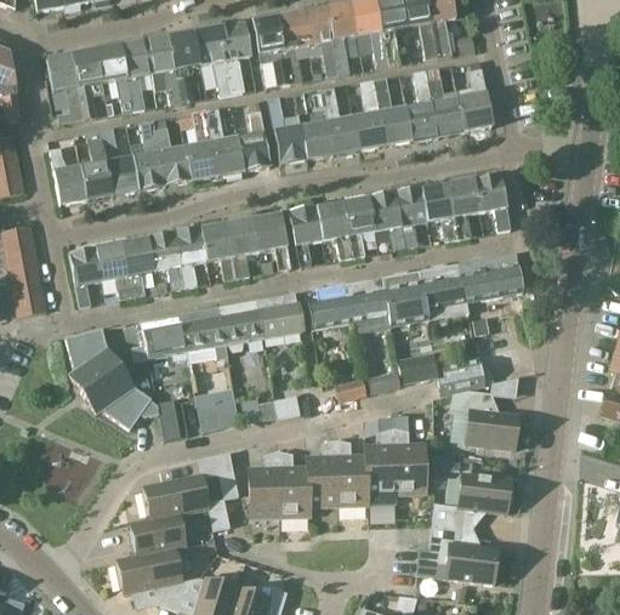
[(64,6),(62,0),(37,0),(39,11),(64,6)]
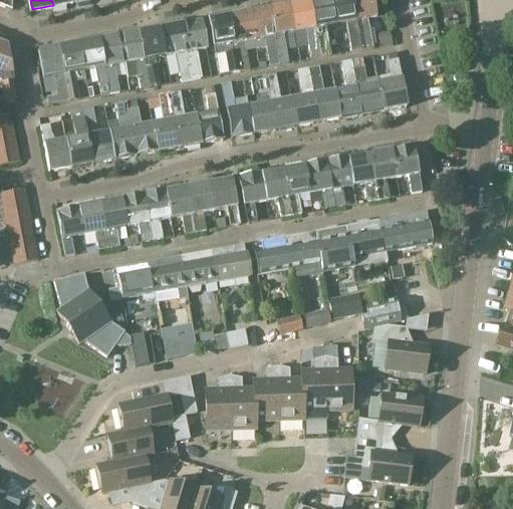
[(304,0),(290,2),(295,29),(306,27),(311,57),(321,55),(311,0),(304,0)]
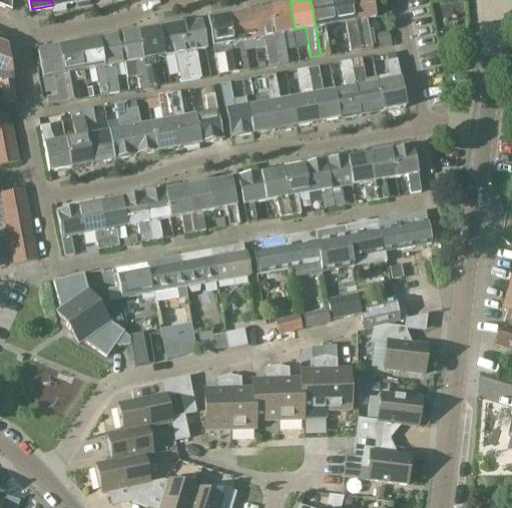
[(311,0),(321,55),(331,53),(325,24),(336,22),(332,0),(311,0)]
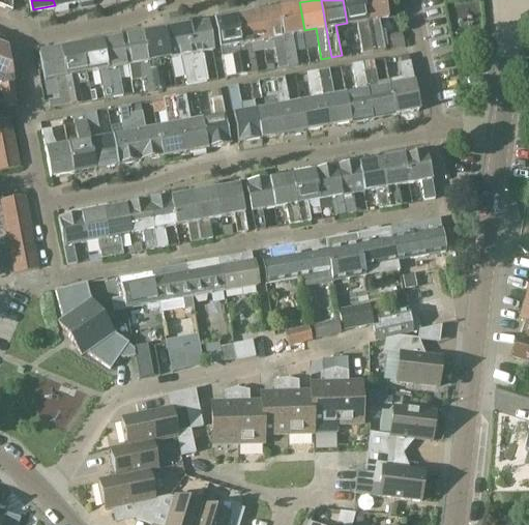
[(343,0),(347,23),(358,21),(363,51),(373,50),(363,0),(343,0)]
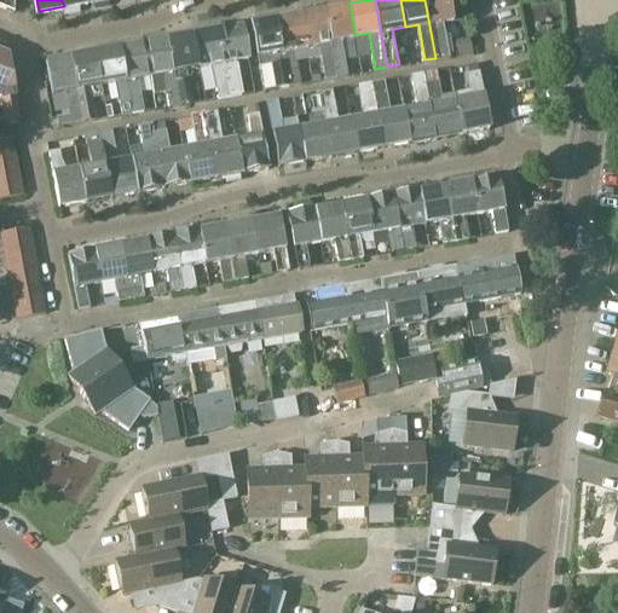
[(425,0),(435,58),(450,56),(444,19),(455,18),(451,0),(425,0)]
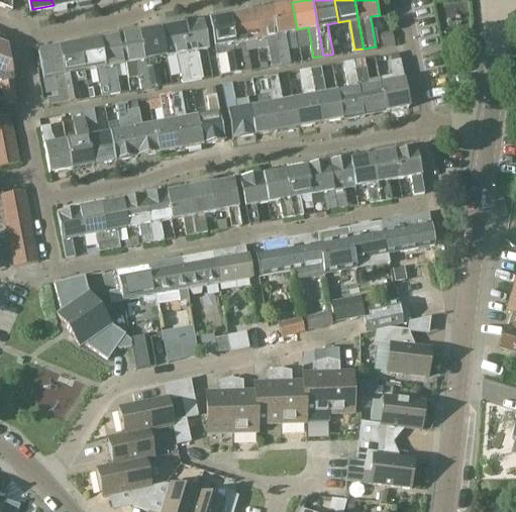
[(292,2),(272,6),(282,63),(291,62),(286,31),(297,29),(292,2)]
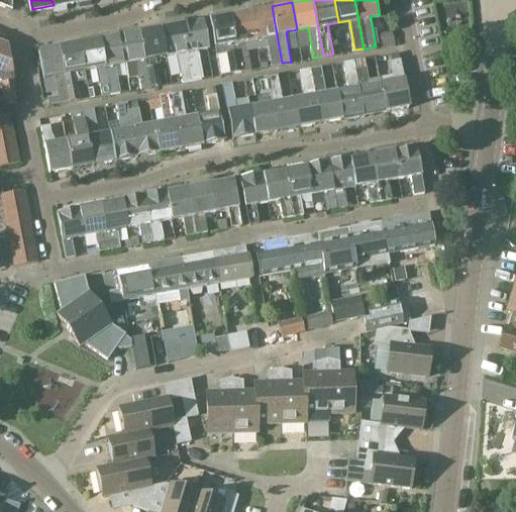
[(272,6),(252,10),(259,44),(269,42),(273,65),(282,63),(272,6)]
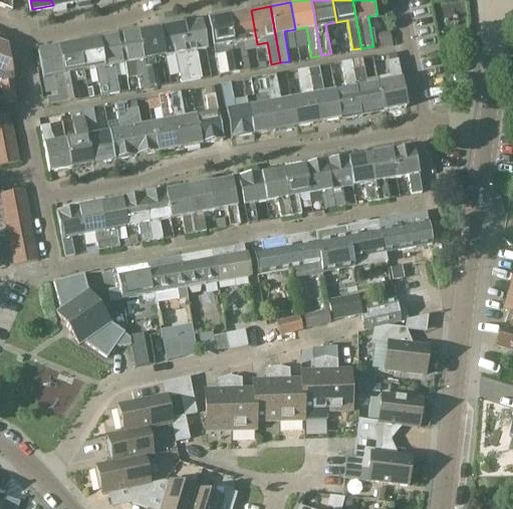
[(251,10),(230,13),(240,68),(250,66),(246,46),(257,44),(251,10)]
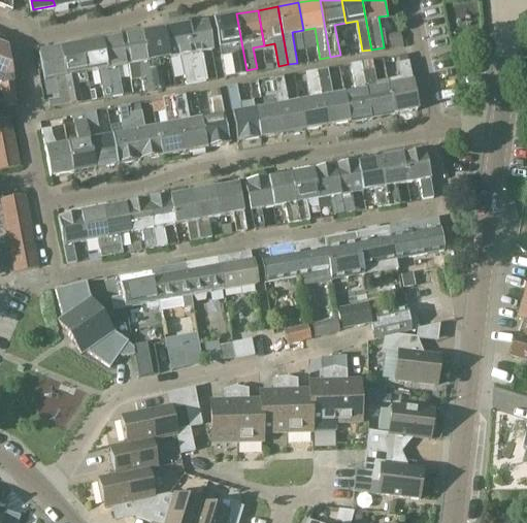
[(246,70),(236,13),(216,18),(222,54),(232,52),(236,72),(246,70)]
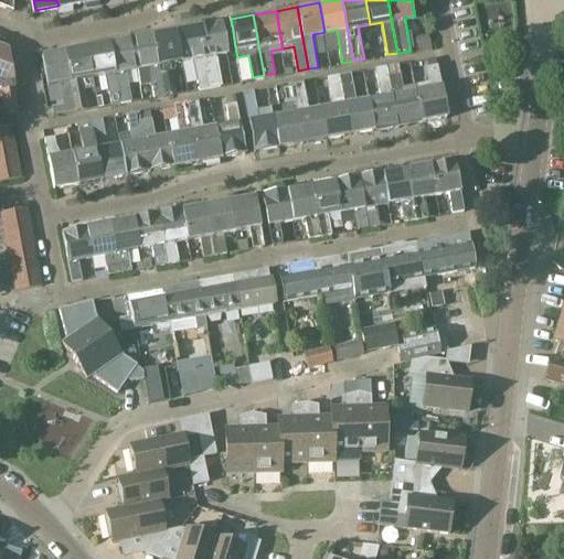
[(222,20),(199,24),(210,85),(221,83),(215,52),(227,50),(222,20)]
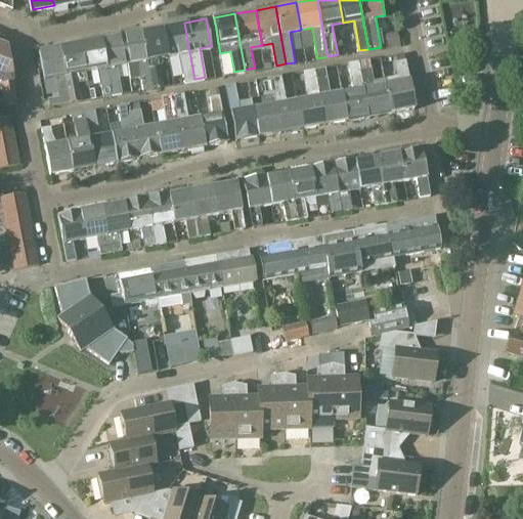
[(184,23),(165,27),(169,53),(180,51),(185,80),(194,79),(184,23)]
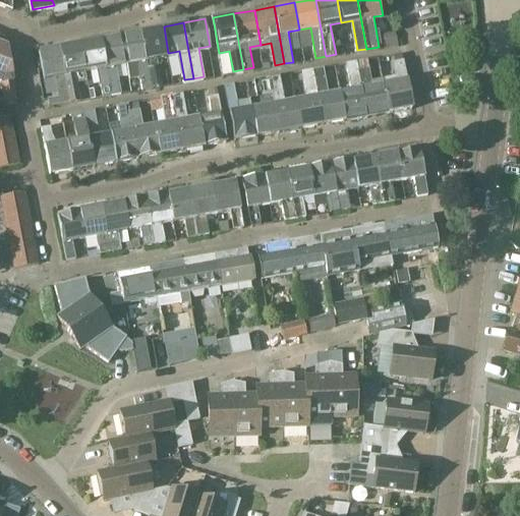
[(164,26),(142,30),(153,86),(162,83),(158,55),(168,53),(164,26)]
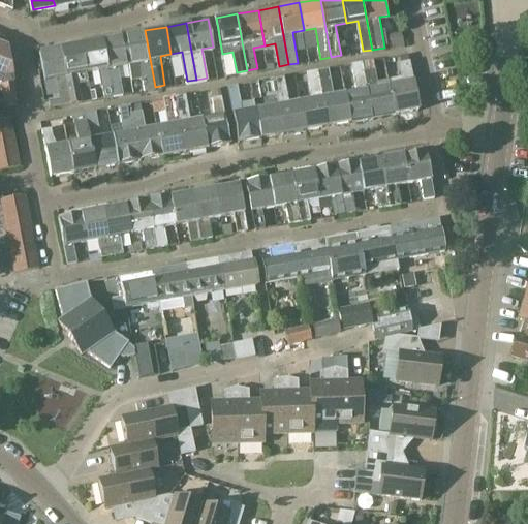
[(145,30),(124,34),(129,61),(140,59),(145,88),(155,87),(145,30)]
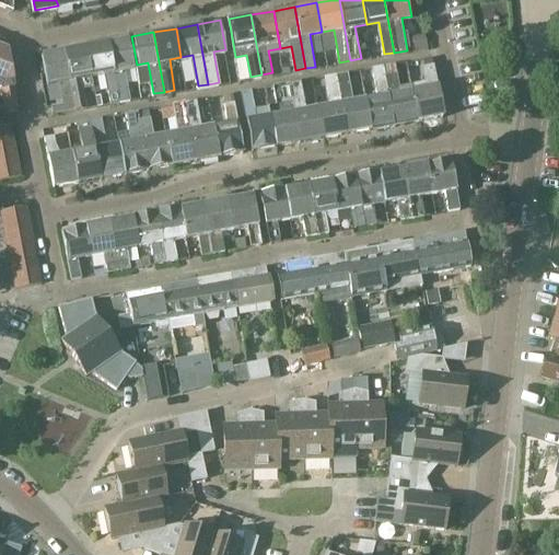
[(411,34),(414,48),(428,46),(426,32),(411,34)]
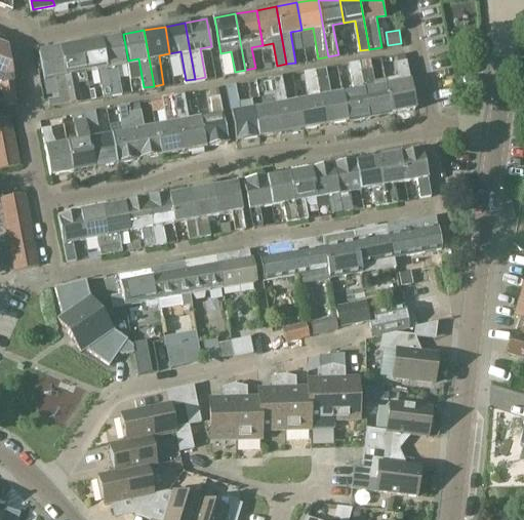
[(123,34),(104,38),(114,92),(123,90),(118,63),(128,61),(123,34)]
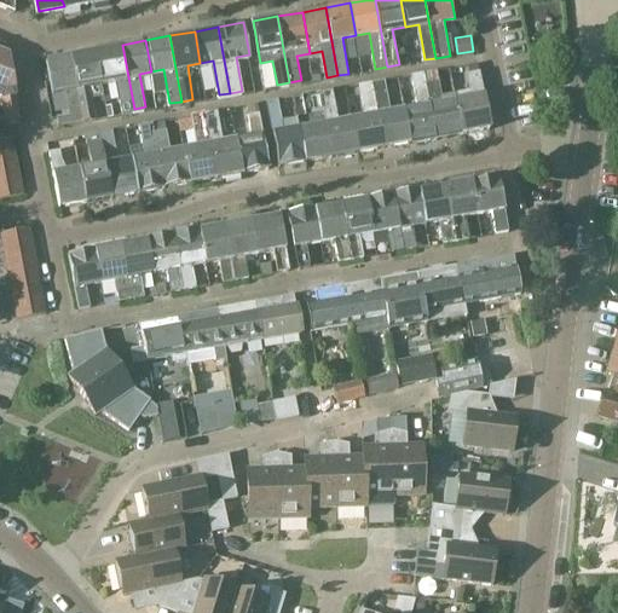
[(122,45),(98,48),(103,81),(116,79),(122,111),(134,109),(122,45)]
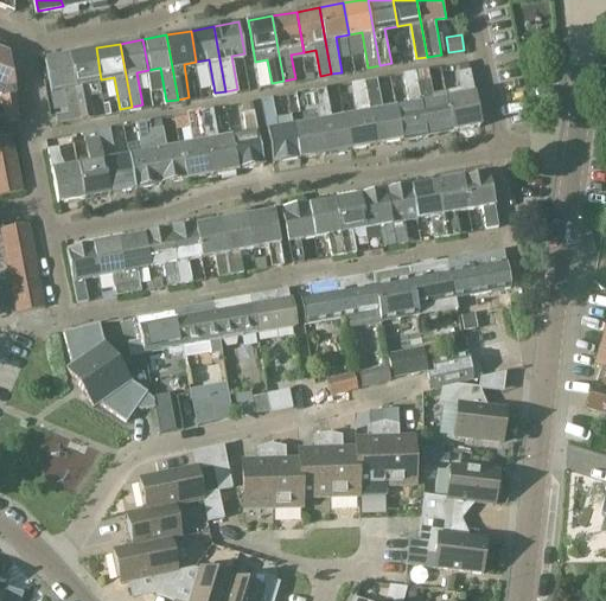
[(0,48),(0,91),(4,93),(7,119),(20,117),(11,52),(0,48)]
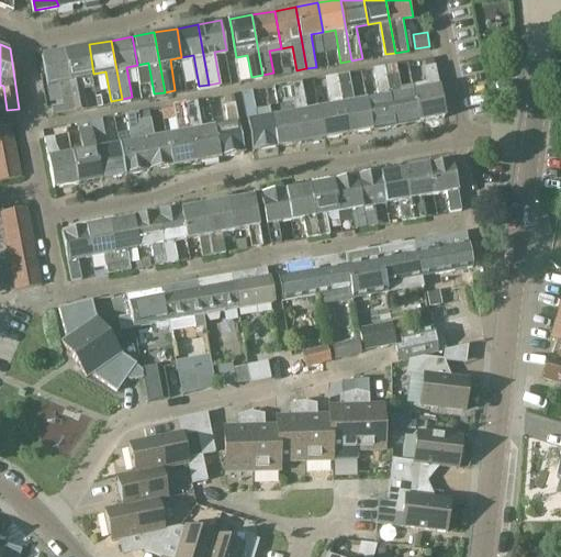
[(89,44),(65,48),(76,108),(88,106),(82,76),(93,74),(89,44)]
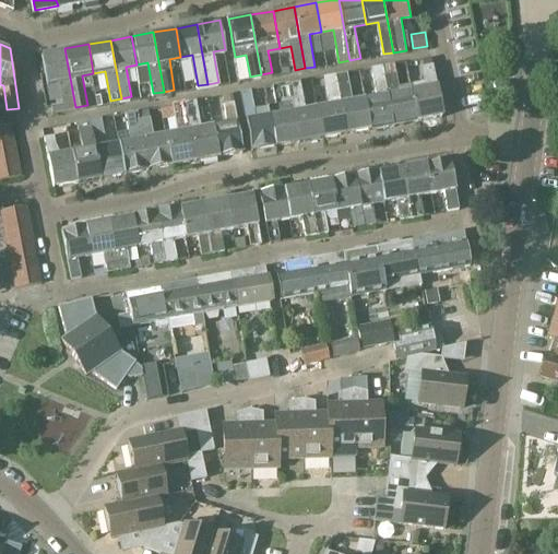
[(75,107),(64,48),(43,52),(48,82),(59,80),(63,102),(52,103),(54,112),(75,107)]
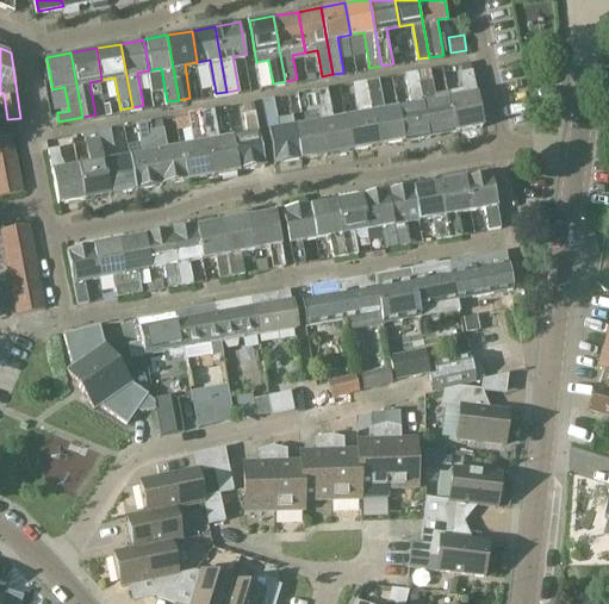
[(432,66),(418,68),(422,88),(424,87),(426,93),(420,94),(421,100),(424,99),(430,132),(457,128),(451,94),(437,97),(432,66)]
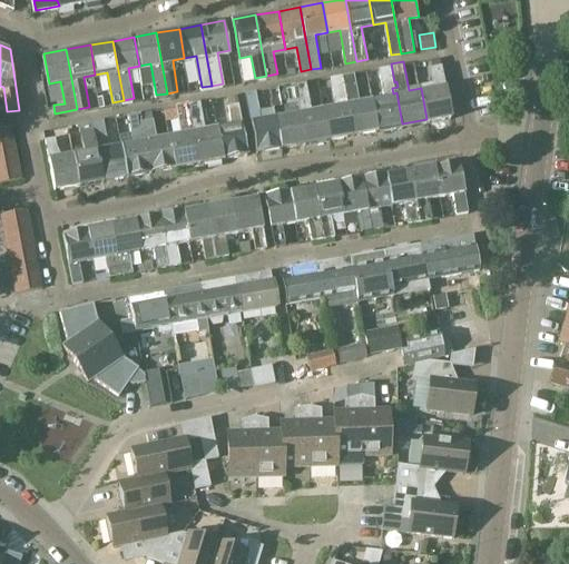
[(384,95),(372,97),(379,128),(402,124),(396,92),(393,94),(392,88),(398,87),(396,81),(394,82),(391,63),(380,66),(384,95)]
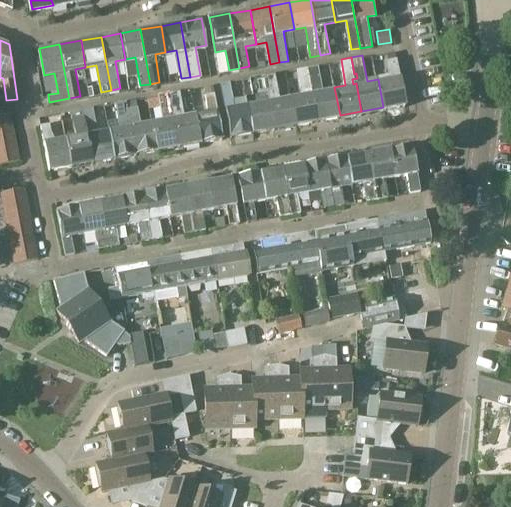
[(377,74),(378,79),(383,107),(405,103),(396,58),(387,59),(389,71),(377,74)]
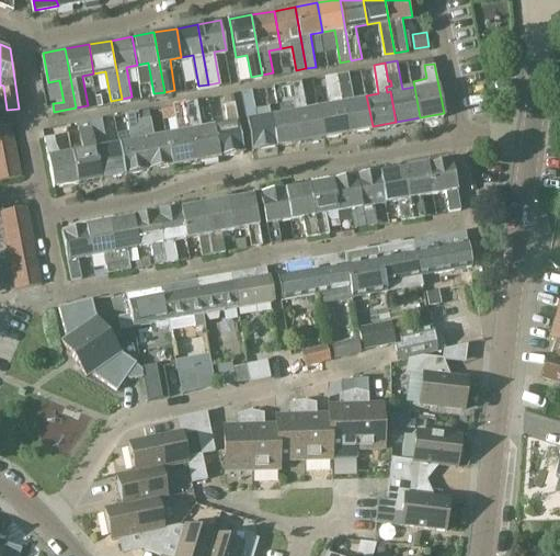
[(349,69),(338,71),(341,89),(344,89),(344,93),(340,94),(340,100),(343,99),(349,131),(373,126),(366,95),(354,98),(349,69)]
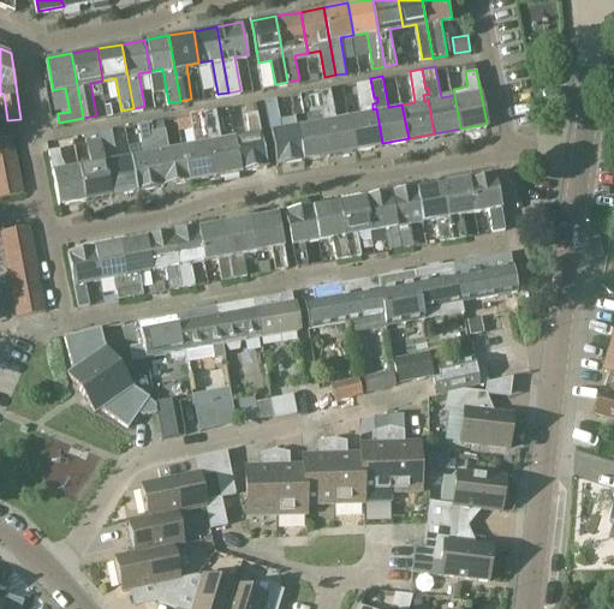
[(363,112),(350,114),(356,148),(382,143),(376,108),(373,109),(373,103),(377,102),(377,97),(374,97),(370,78),(357,81),(363,112)]
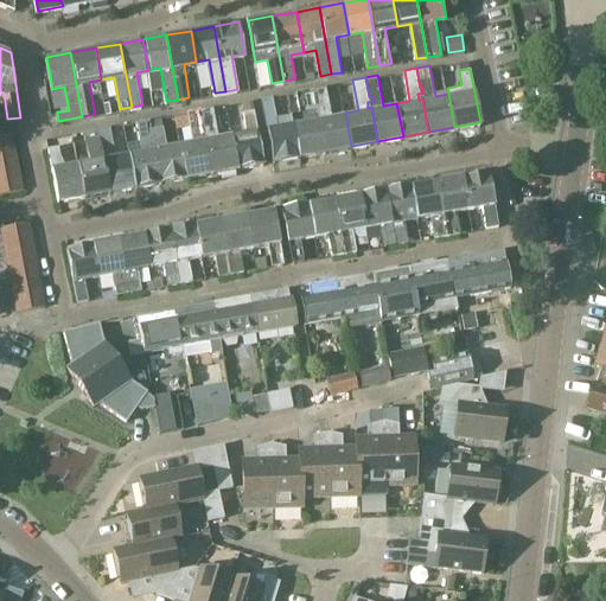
[(326,84),(313,87),(317,107),(320,106),(321,112),(316,113),(317,119),(319,117),(326,151),(351,146),(345,113),(332,115),(326,84)]
